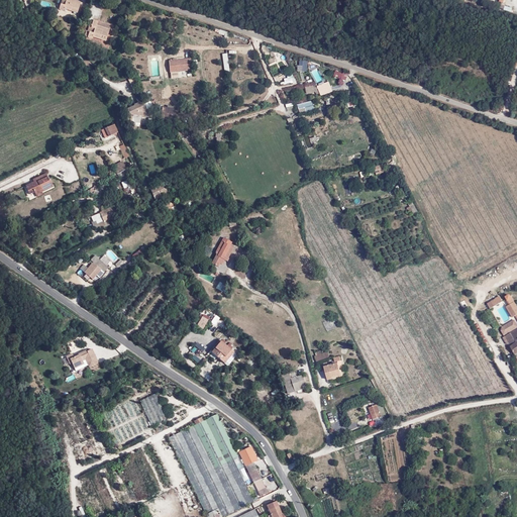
[(67,0),(66,5),(61,3),(59,8),(78,14),(82,1),(80,0),(67,0)]
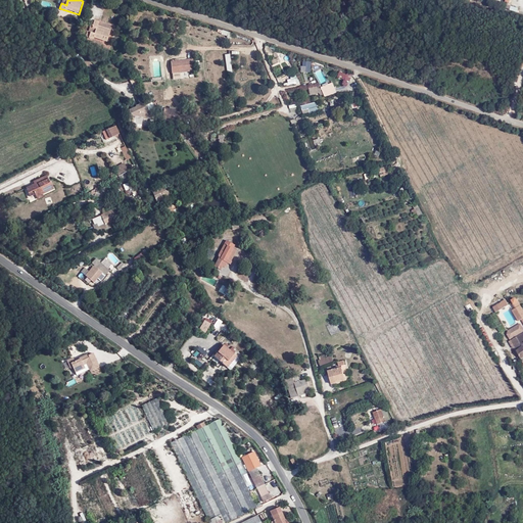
[(112,26),(95,19),(93,26),(88,26),(85,36),(94,40),(95,38),(106,43),(112,26)]
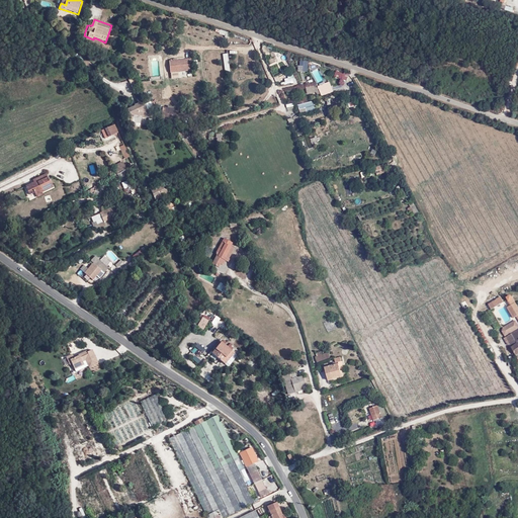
[(217,28),(216,32),(230,36),(231,32),(217,28)]
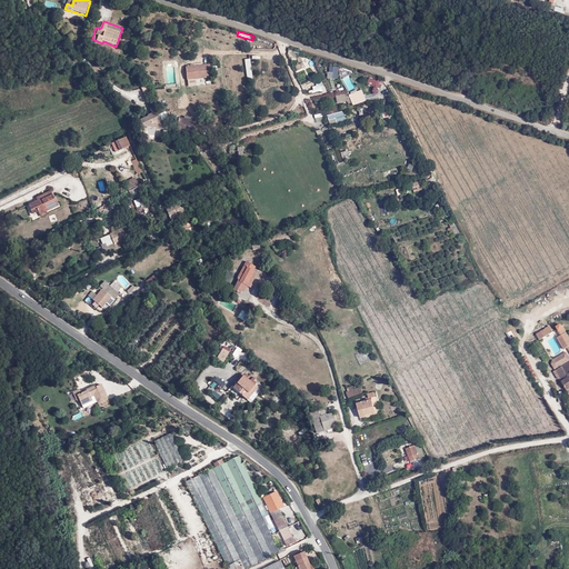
[(298,58),(300,63),(296,66),(298,70),(306,67),(302,56),(298,58)]
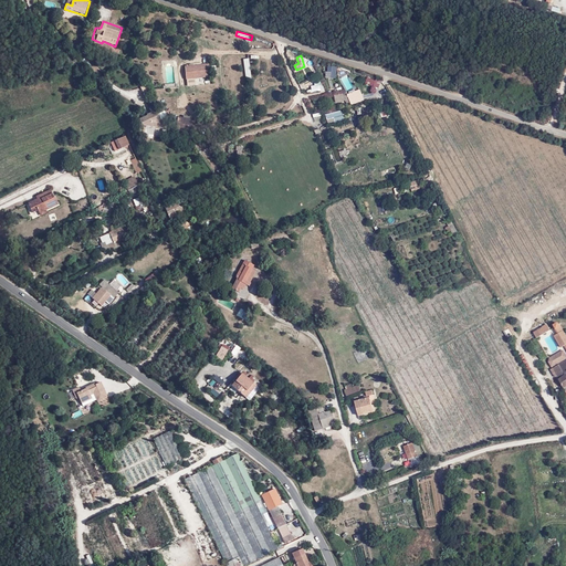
[(209,65),(186,67),(187,80),(210,77),(209,65)]
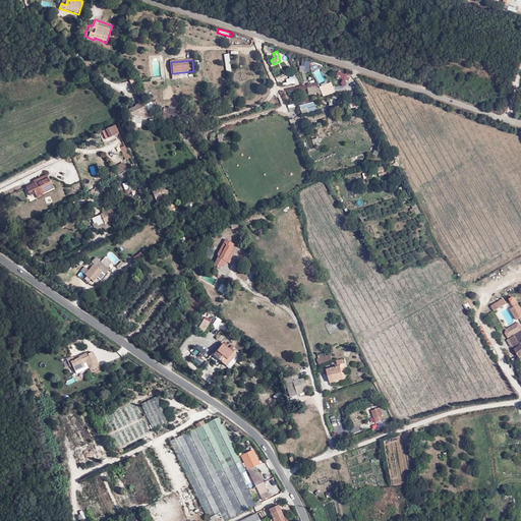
[(310,60),(301,61),(301,70),(305,71),(306,69),(310,69),(310,60)]
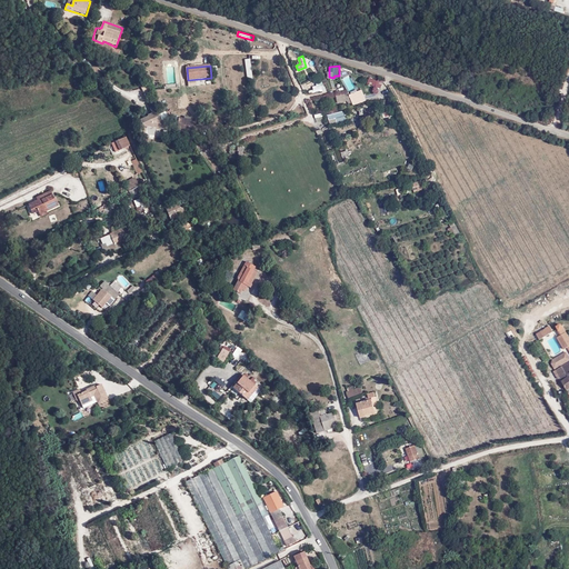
[(377,80),(371,78),(369,83),(380,88),(382,81),(378,79),(377,80)]
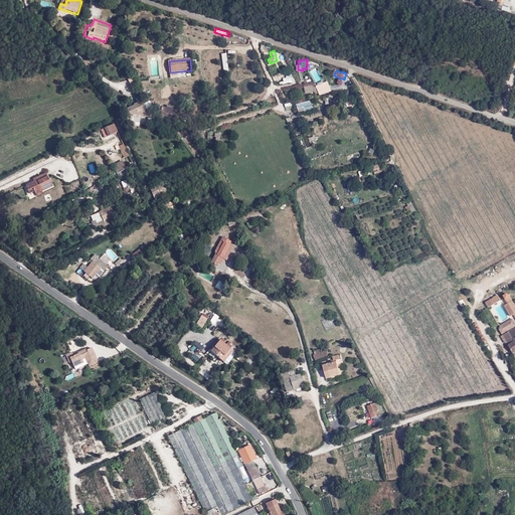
[(328,80),(316,86),(320,96),(332,91),(328,80)]
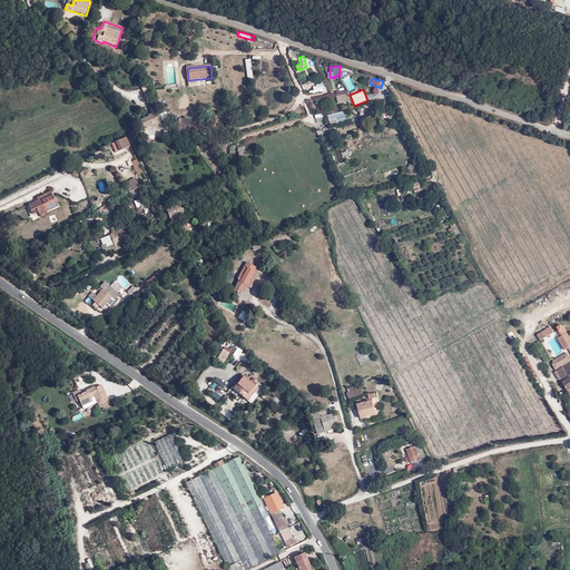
[(349,92),(337,95),(338,104),(350,101),(349,92)]
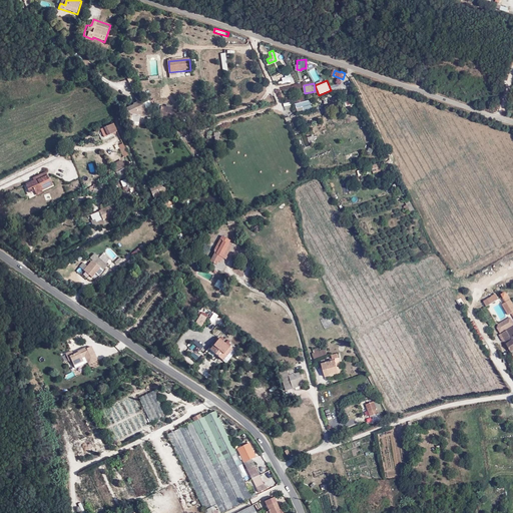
[(143,99),(123,108),(125,119),(133,120),(133,114),(149,116),(143,99)]
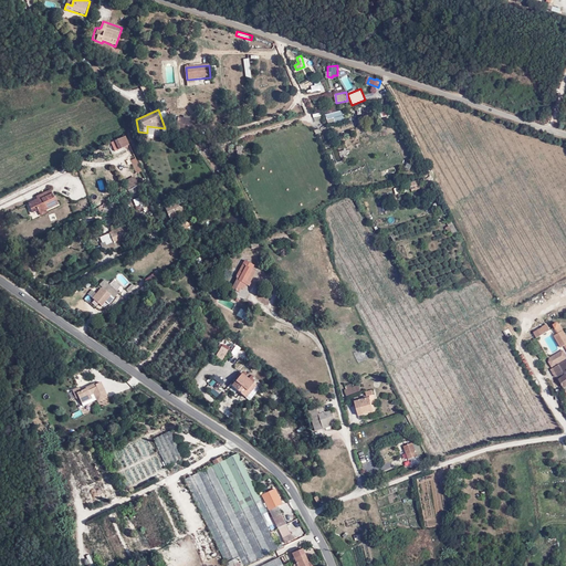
[(342,111),(326,114),(329,125),(345,121),(342,111)]
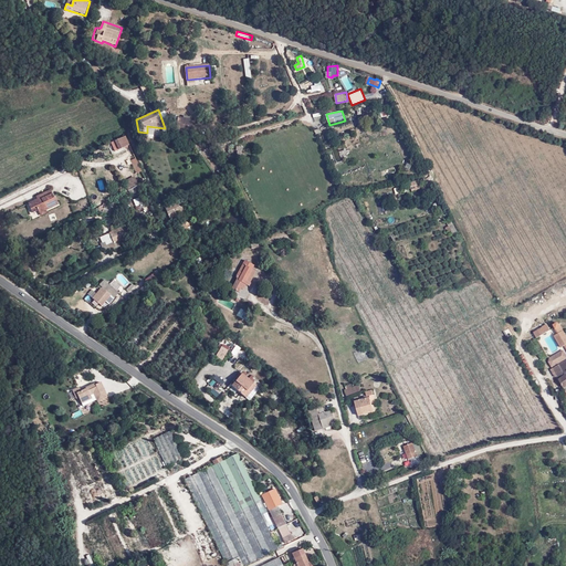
[(175,129),(192,133),(194,126),(195,121),(177,117),(175,129)]
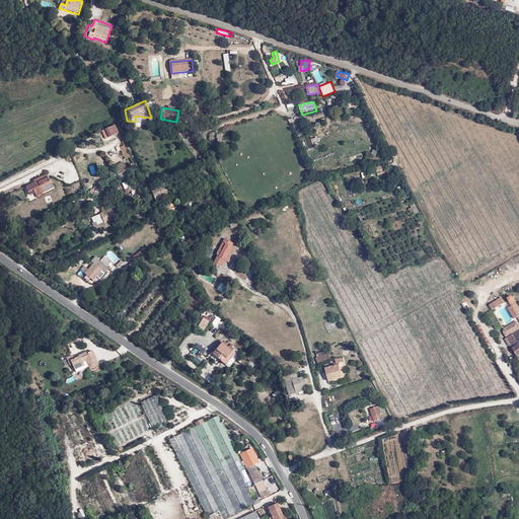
[(114,125),(99,133),(104,143),(120,136),(114,125)]
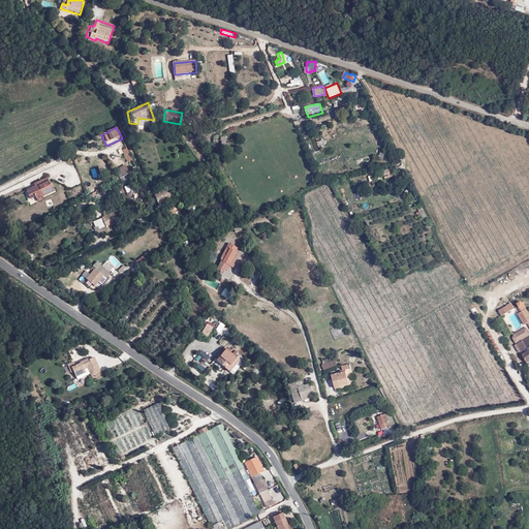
[(127,147),(122,149),(127,161),(131,160),(127,147)]
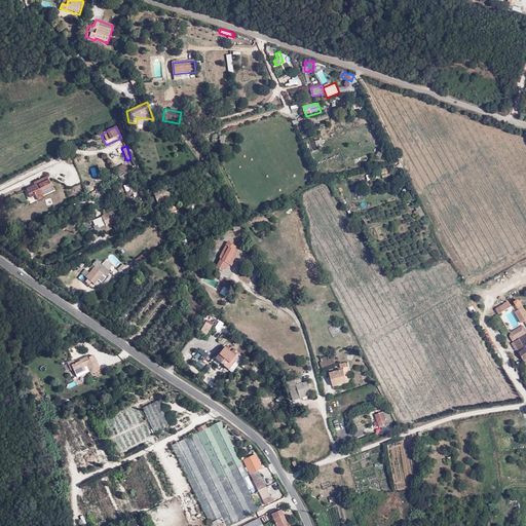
[(114,168),(119,177),(128,172),(124,162),(114,168)]
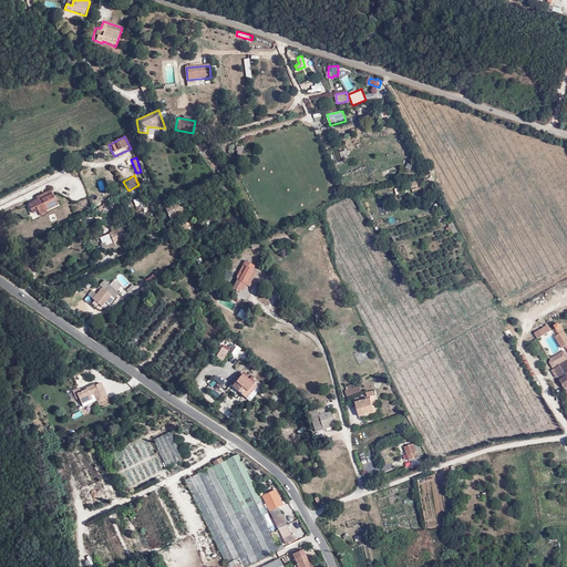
[(51,188),(34,196),(35,198),(27,203),(31,212),(37,209),(41,217),(48,214),(47,212),(59,205),(51,188)]
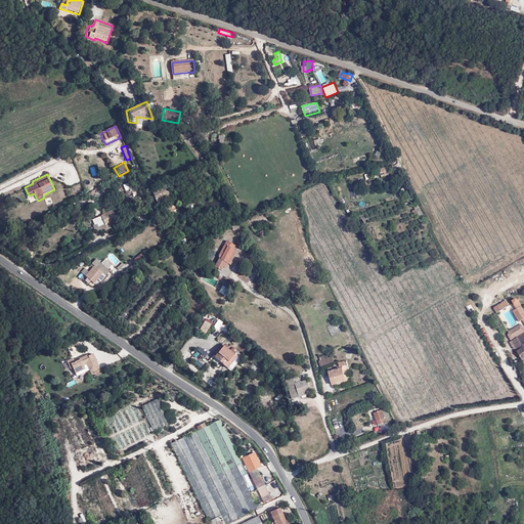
[(123,184),(126,190),(133,188),(131,182),(123,184)]
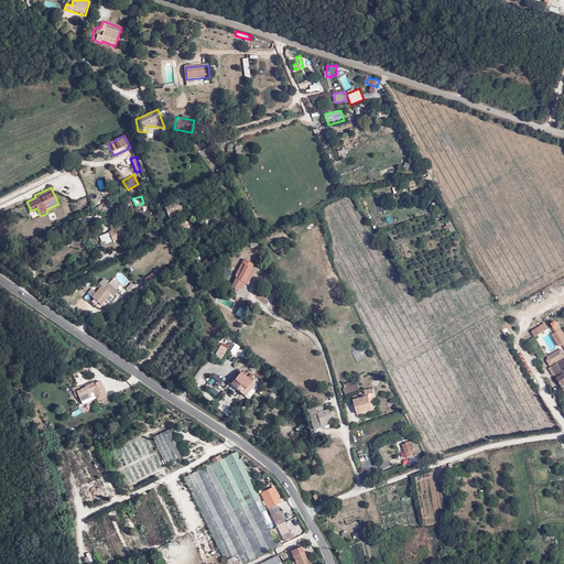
[(180,198),(164,205),(170,218),(175,216),(184,237),(194,234),(180,198)]
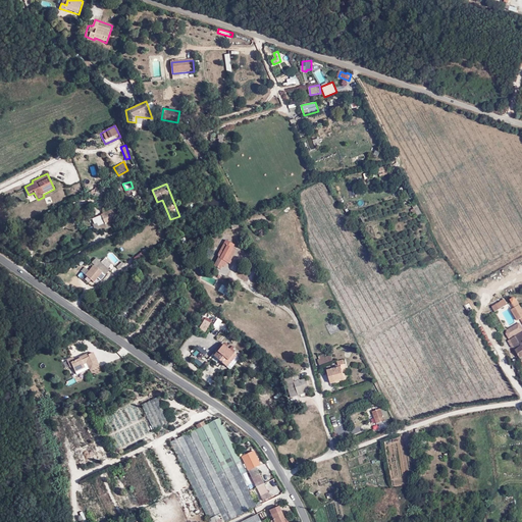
[(415,203),(412,205),(414,208),(412,209),(415,215),(417,213),(418,215),(421,212),(415,203)]
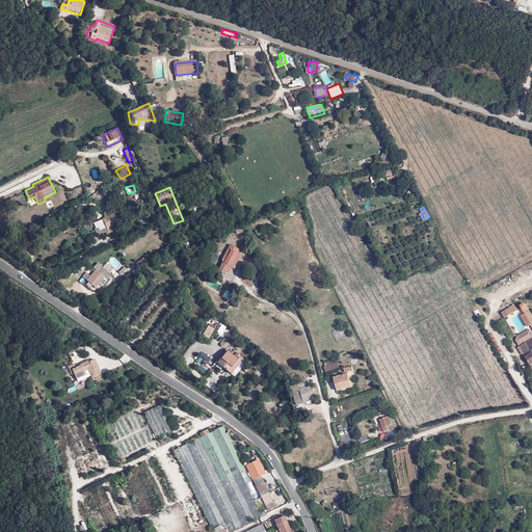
[(122,221),(116,212),(90,223),(95,234),(122,221)]
